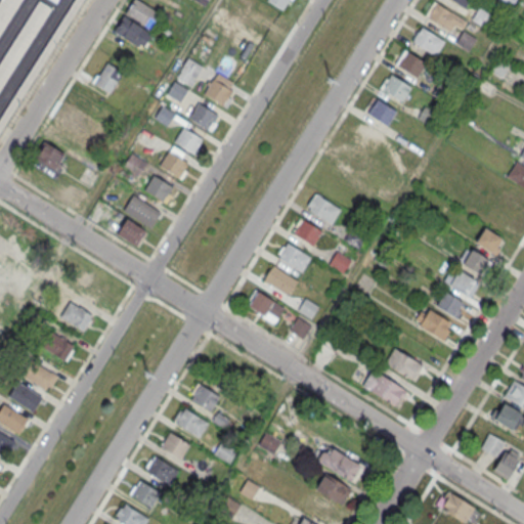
[(0,62),(39,0),(50,7),(0,87),(0,62)]
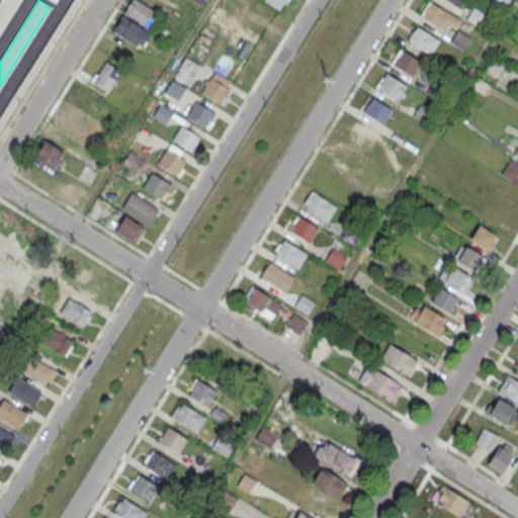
[(0,126),(80,0),(72,0),(0,115),(0,126)]
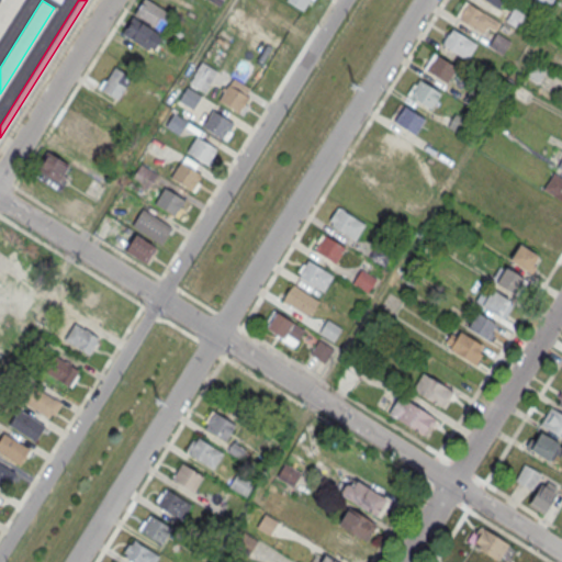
[(0,0),(0,34),(21,0),(0,0)]
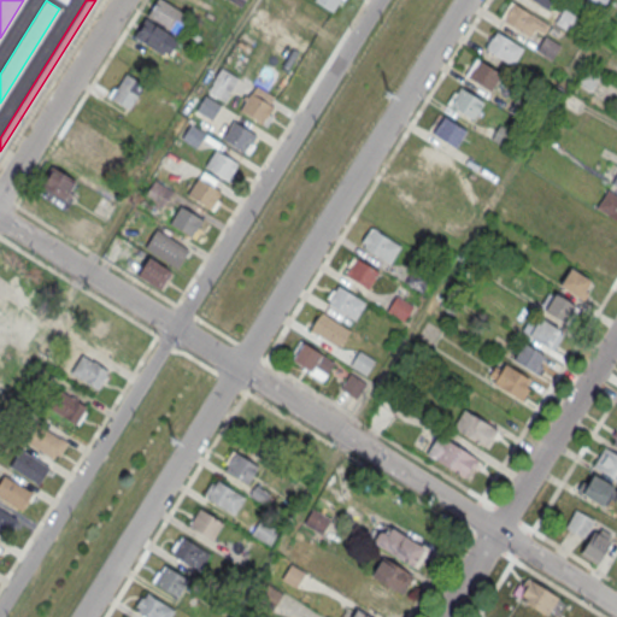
[(148,15),(157,0),(163,0),(186,15),(175,33),(148,15)]
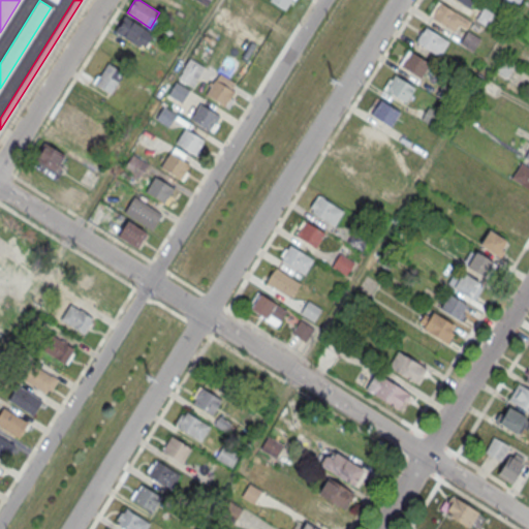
[(271,0),(289,0),(285,8),(271,0)]
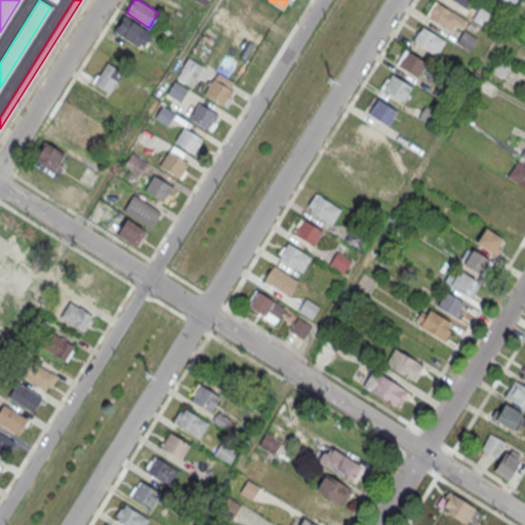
[(428,17),(448,30),(456,15),(436,2),(428,17)]
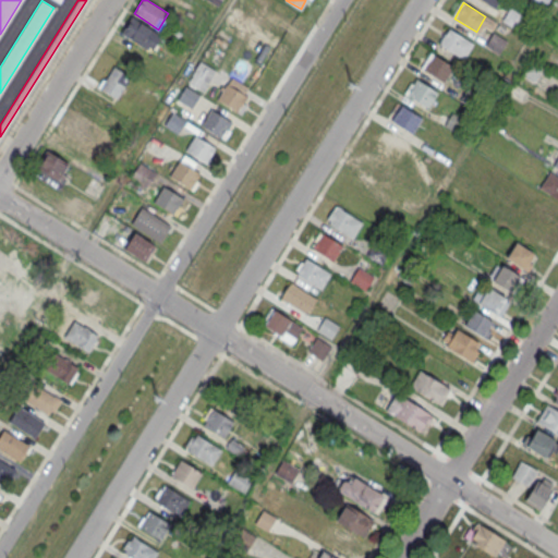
[(499,21),(509,7),(522,15),(513,29),(499,21)]
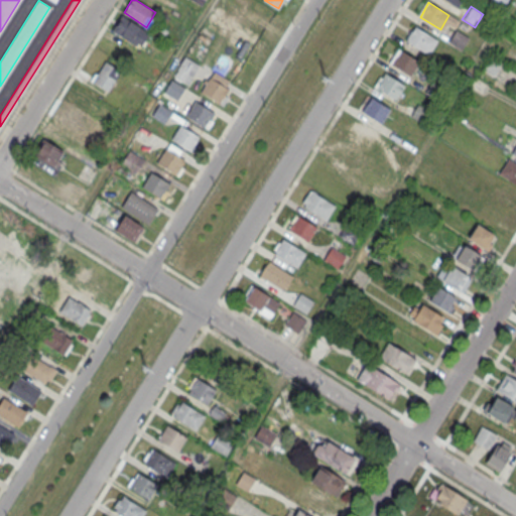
[(112,30),(121,16),(144,30),(135,44),(112,30)]
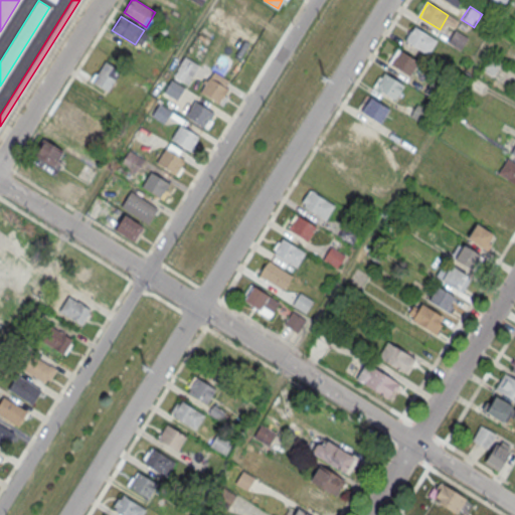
[(405,40),(425,53),(435,38),(414,26),(405,40)]
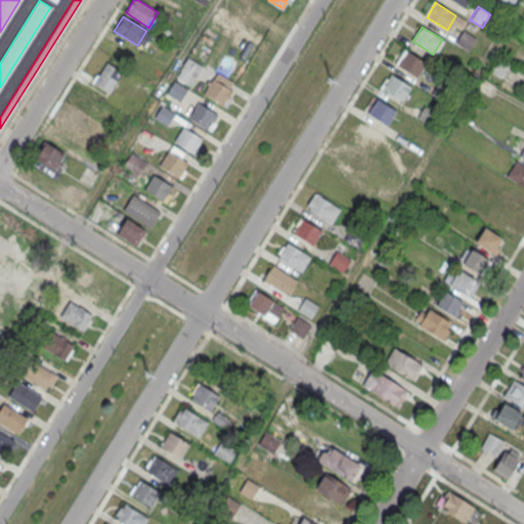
[(264,43),(243,30),(233,45),(255,58),(264,43)]
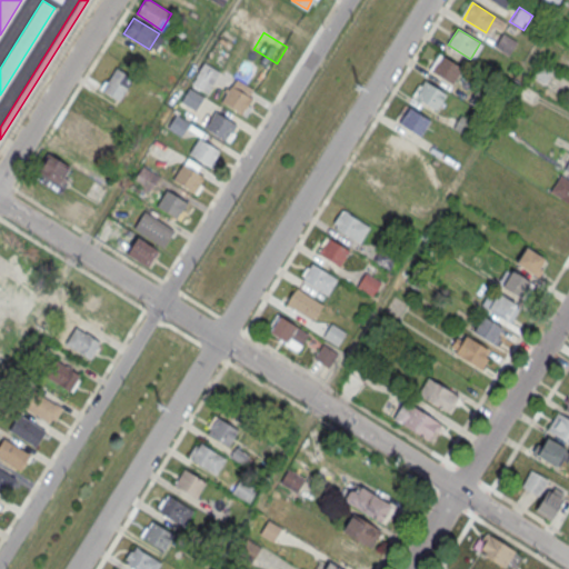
[(493,49),(502,35),(517,42),(508,57),(493,49)]
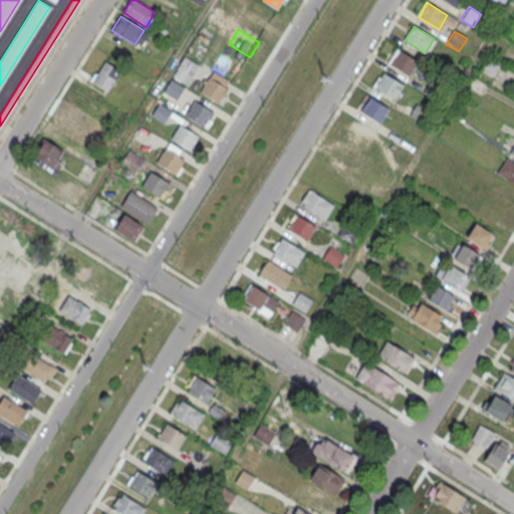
[(389,63),(409,75),(418,61),(398,48),(389,63)]
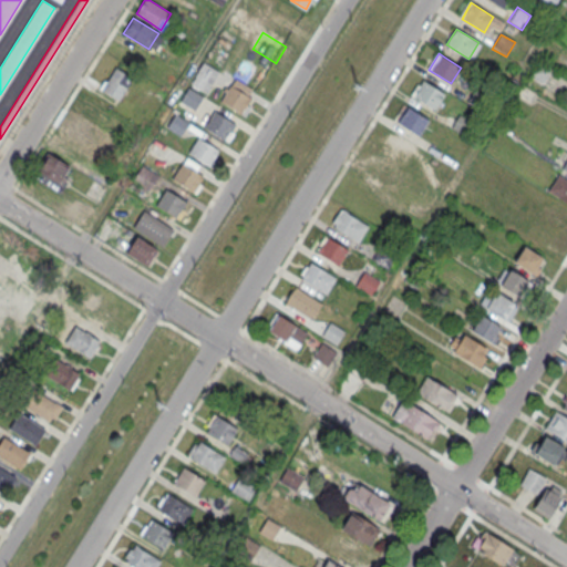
[(528,75),(537,61),(550,70),(543,84),(528,75)]
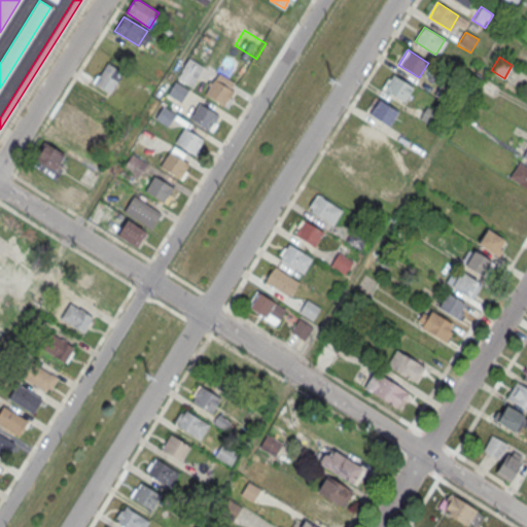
[(188,58),(202,66),(195,78),(181,70),(188,58)]
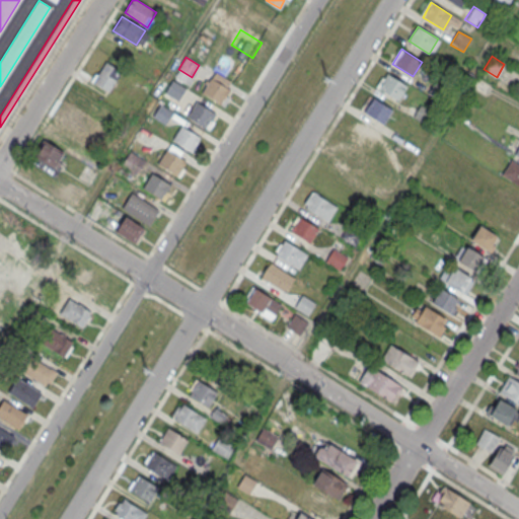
[(108,92),(122,71),(103,61),(91,82),(108,92)]
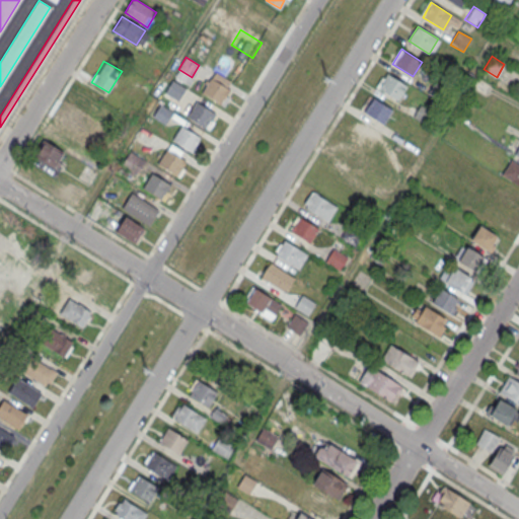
[(378,87),(398,99),(406,85),(386,72),(378,87)]
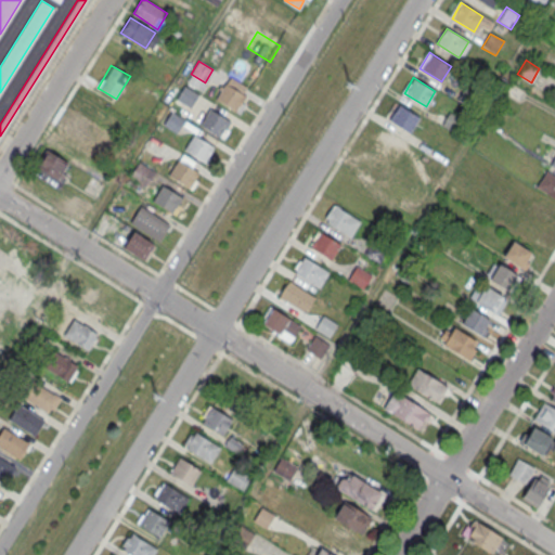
[(216,99),(226,82),(246,95),(236,112),(216,99)]
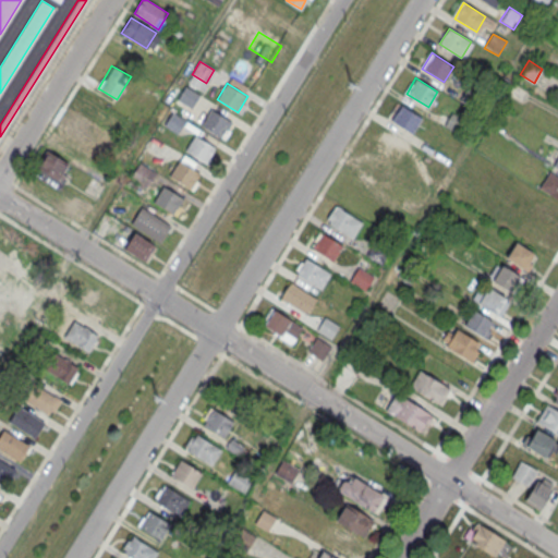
[(185,85),(199,94),(191,108),(177,99),(185,85)]
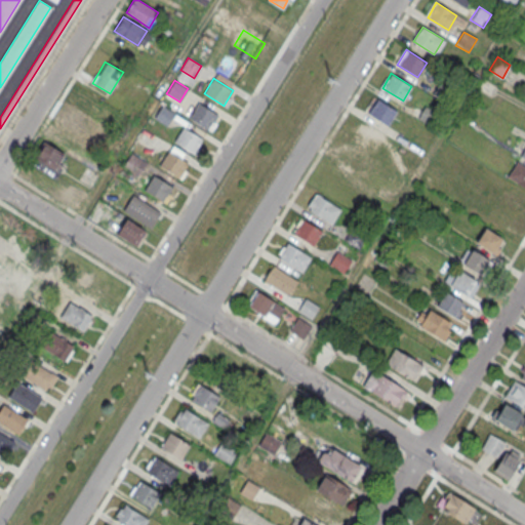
[(432,95),(440,82),(452,90),(445,104),(432,95)]
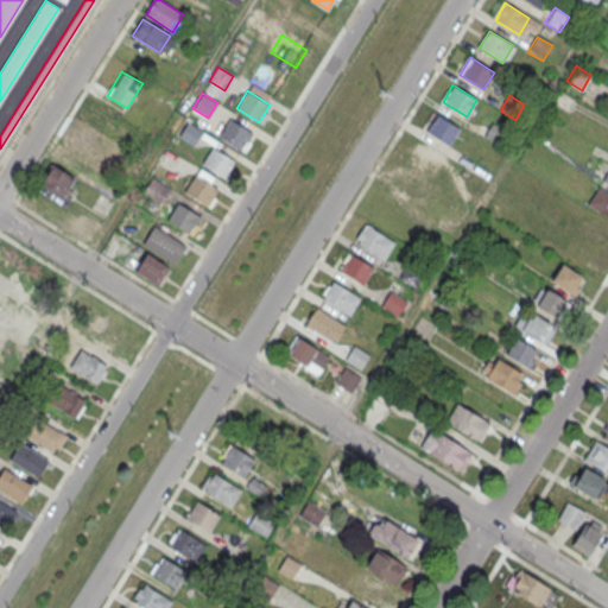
[(425,131),(449,145),(460,128),(436,113),(425,131)]
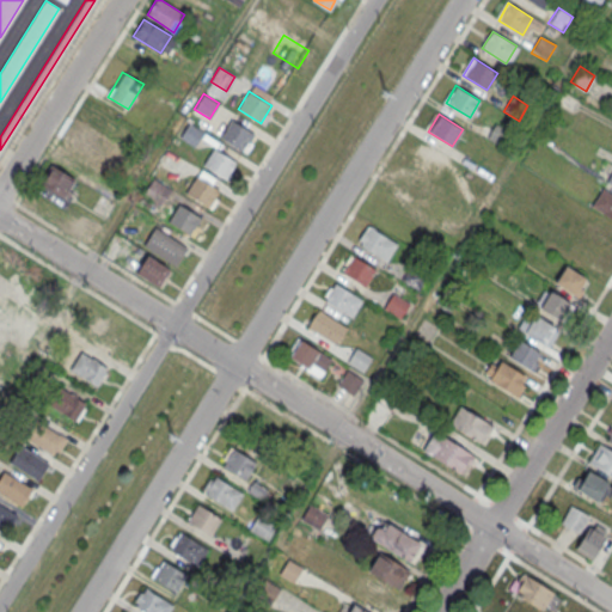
[(220,138),(231,120),(254,133),(243,151),(220,138)]
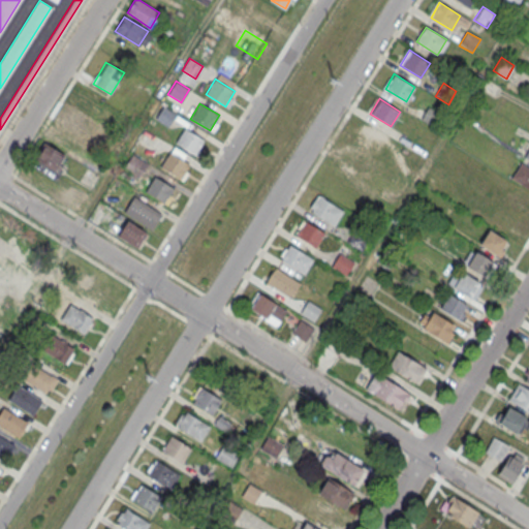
[(162,105),(176,114),(168,127),(155,119),(162,105)]
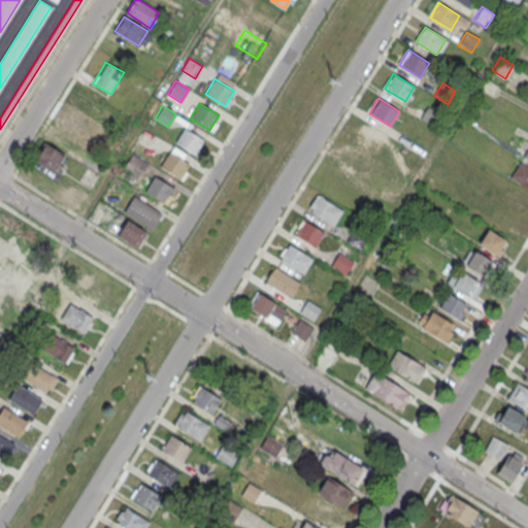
[(80,135),(90,120),(68,106),(58,122),(80,135)]
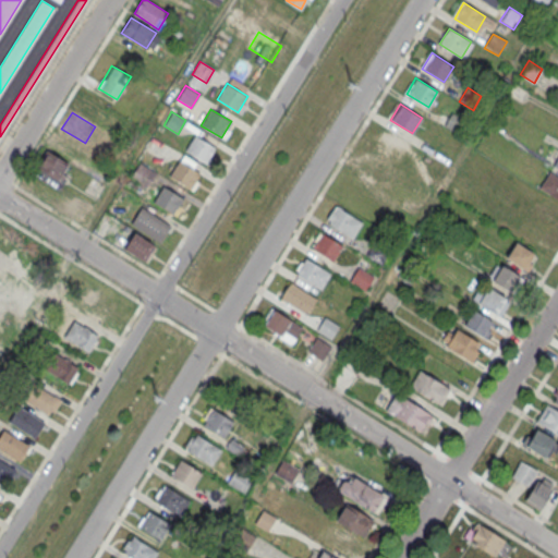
[(443,126),(451,112),(465,121),(457,135),(443,126)]
